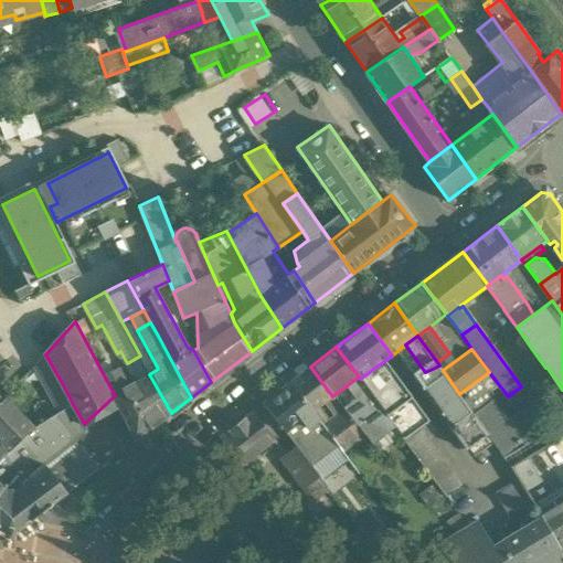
[(449,353),(437,362),(439,365),(443,370),(455,361),(449,353)]
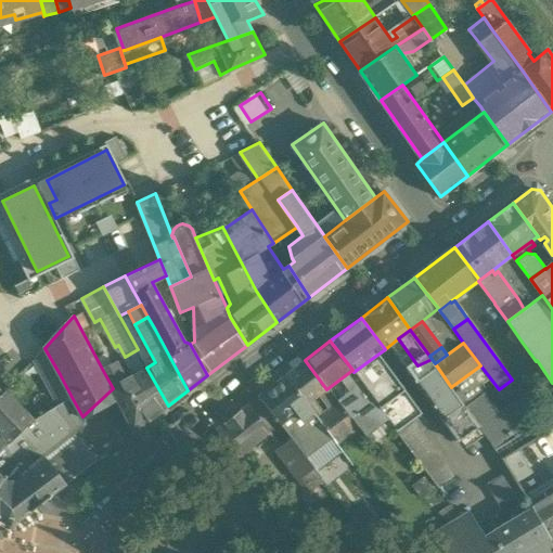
[(435,363),(432,359),(418,365),(414,361),(407,365),(418,380),(420,378),(440,407),(442,404),(457,395),(458,394),(452,386),(451,387),(435,363)]
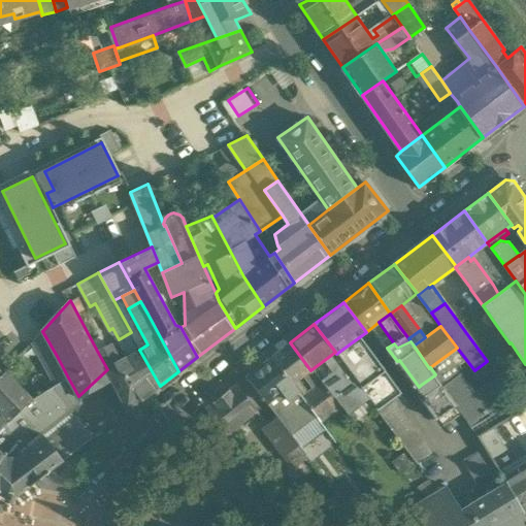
[(139,350),(121,359),(111,342),(97,351),(107,369),(106,370),(128,409),(160,386),(139,350)]
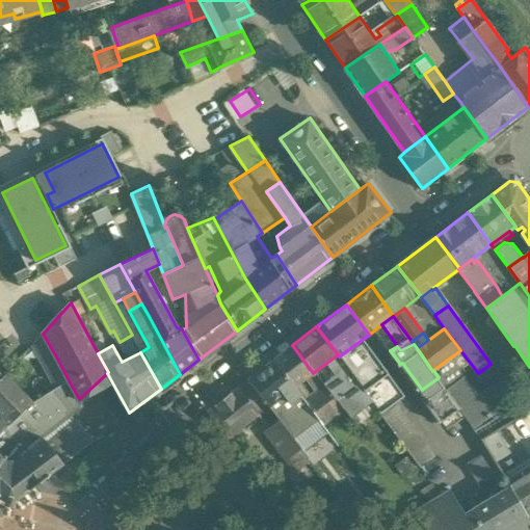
[(292,345),(274,359),(295,386),(300,382),(313,373),(292,345)]
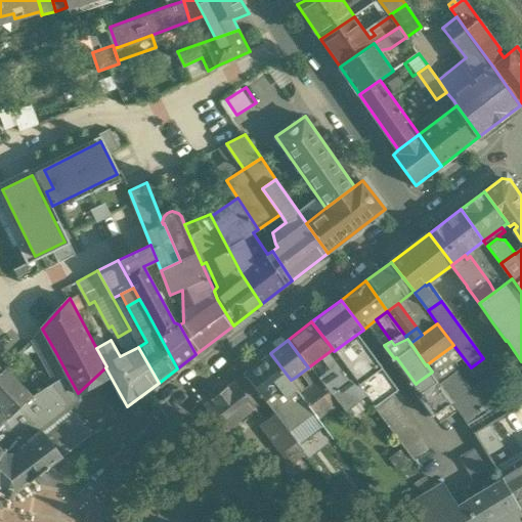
[(349,340),(334,351),(342,361),(353,378),(358,384),(373,374),(360,357),(357,359),(351,351),(355,349),(349,340)]
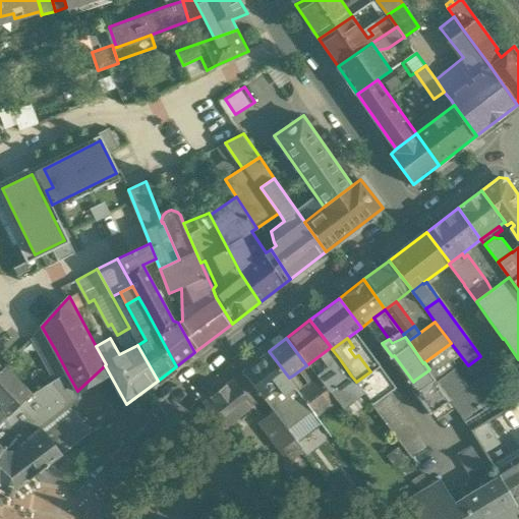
[(451,343),(440,351),(447,361),(449,359),(458,352),(451,343)]
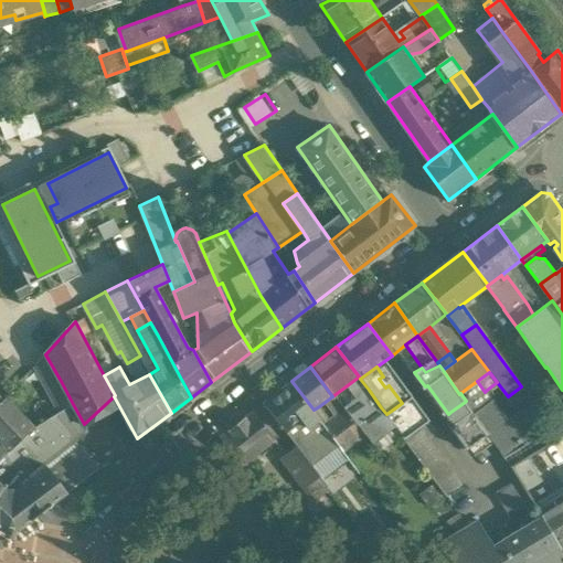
[(428,406),(404,373),(389,385),(402,403),(413,418),(428,406)]
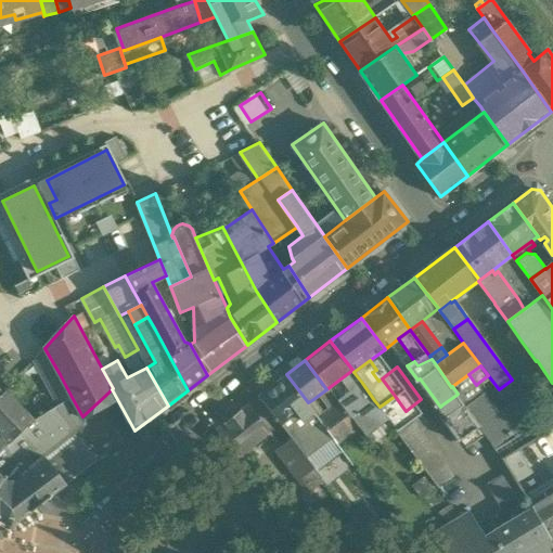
[(352,370),(339,380),(349,393),(362,383),(354,372),(352,370)]
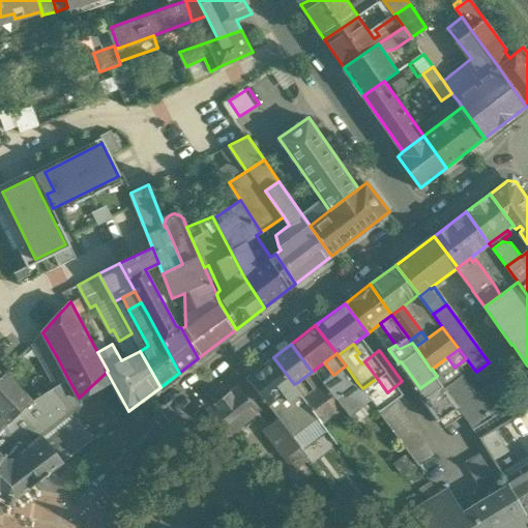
[(57,357),(46,363),(57,385),(68,379),(57,357)]
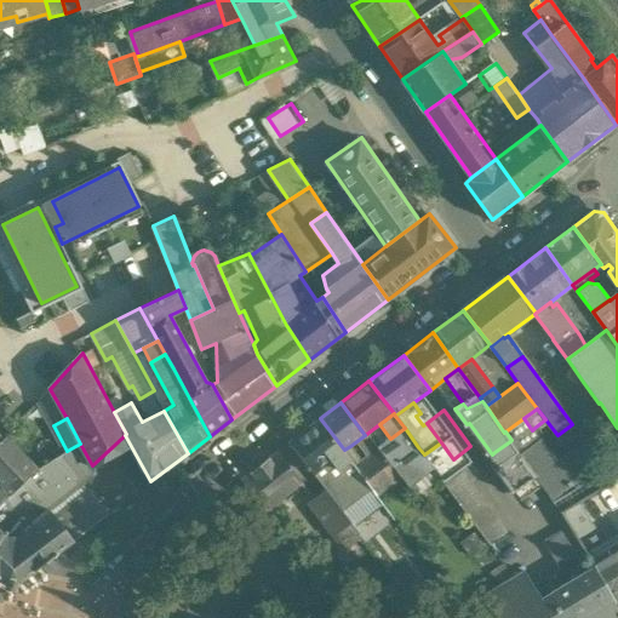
[(344,450),(320,418),(291,441),(315,473),(324,467),(331,461),(343,451),(344,450)]
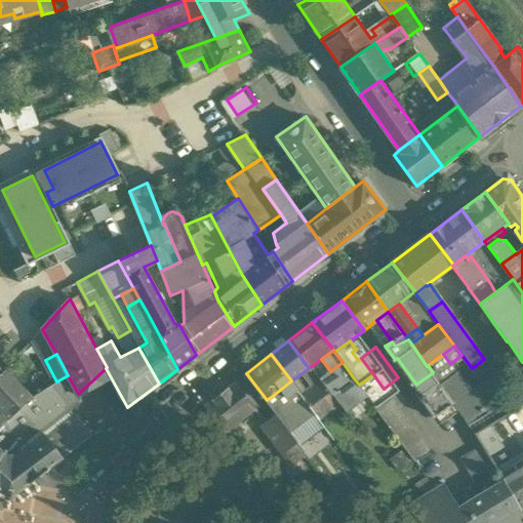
[(452,401),(457,408),(468,423),(495,401),(482,381),(473,389),(452,362),(450,364),(443,354),(428,365),(433,372),(432,373),(452,401)]
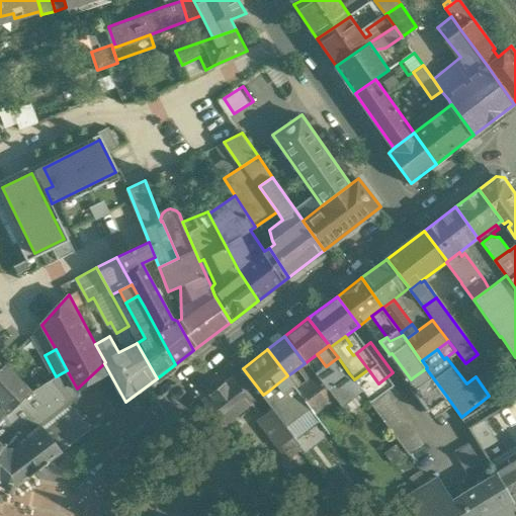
[(326,366),(317,373),(329,389),(349,373),(338,357),(326,366)]
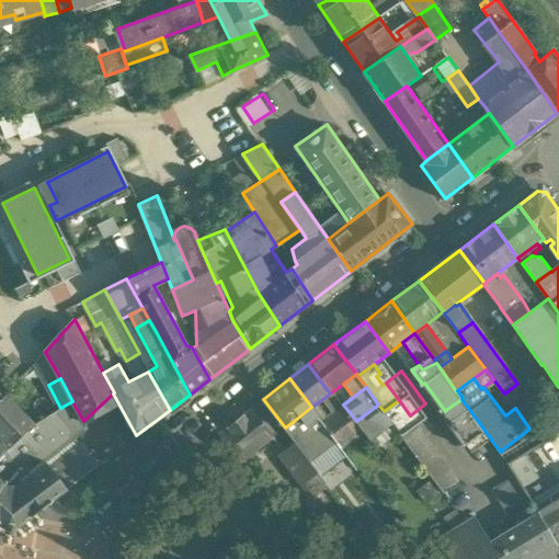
[(1,400),(1,399),(0,399),(0,434),(7,429),(18,440),(29,429),(1,400)]
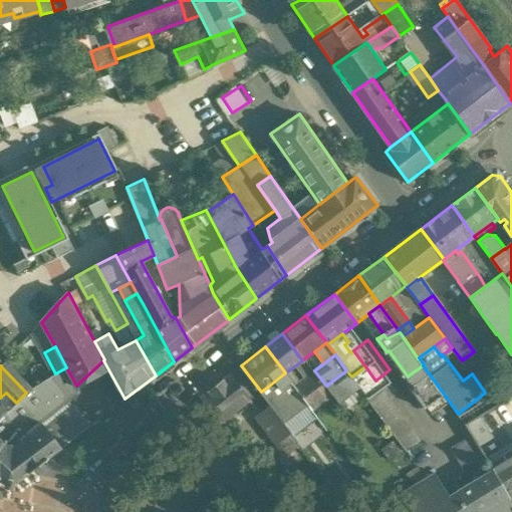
[(443,393),(423,365),(410,374),(430,403),(443,393)]
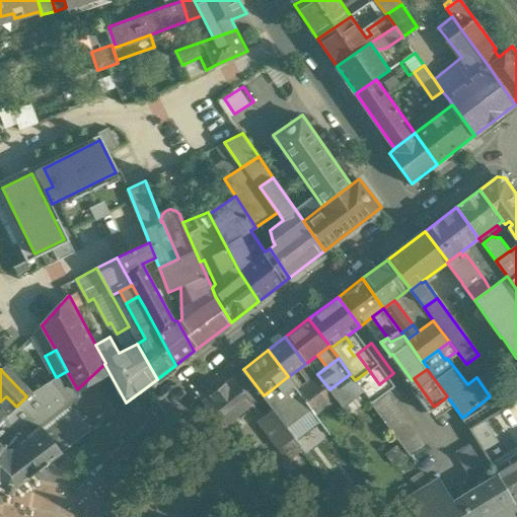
[(369,370),(355,380),(356,382),(371,402),(385,391),(379,384),(369,370)]
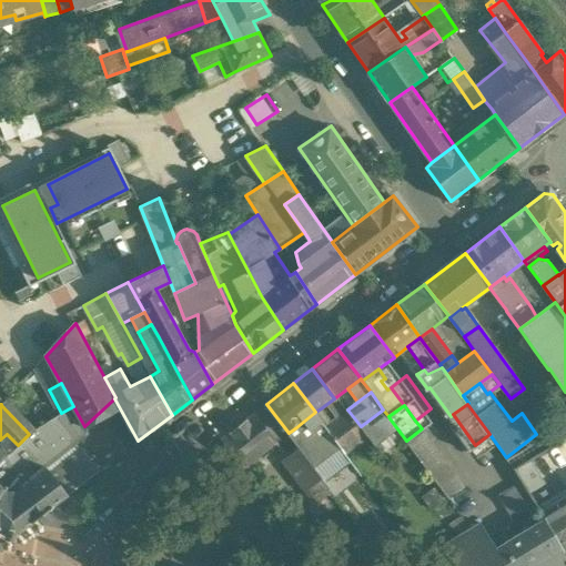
[(61,413),(29,434),(52,462),(73,445),(76,444),(74,443),(88,433),(84,426),(73,406),(61,413)]
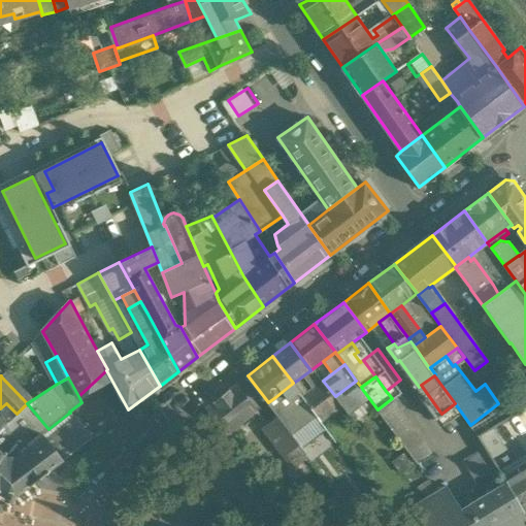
[(307,392),(298,380),(293,383),(292,384),(298,391),(299,391),(302,396),(307,392)]
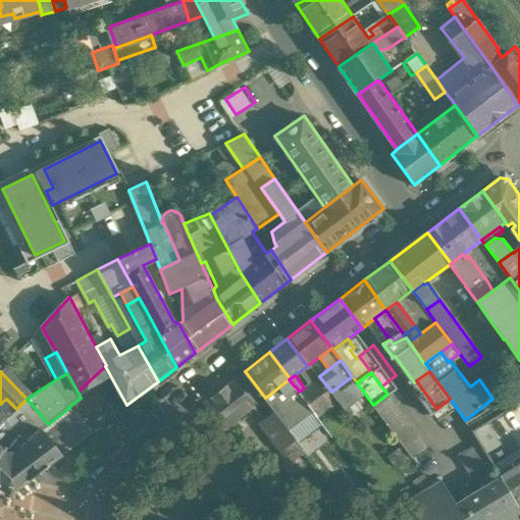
[(331,392),(319,376),(304,387),(299,392),(314,410),(313,411),(317,417),(339,401),(331,392)]
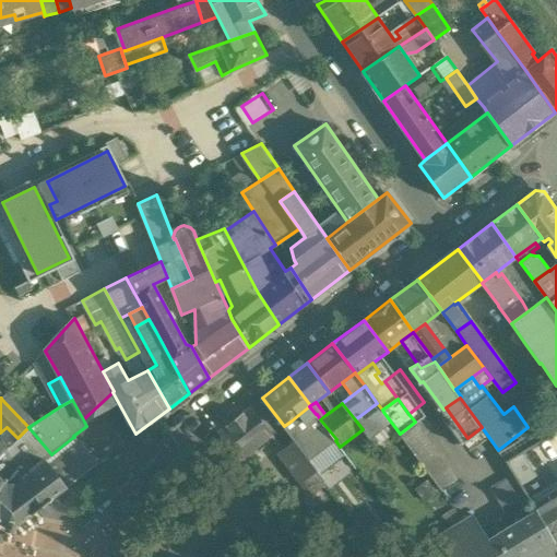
[(377,403),(355,419),(363,429),(369,437),(376,430),(369,422),(374,417),(375,418),(383,412),(382,410),(377,403)]
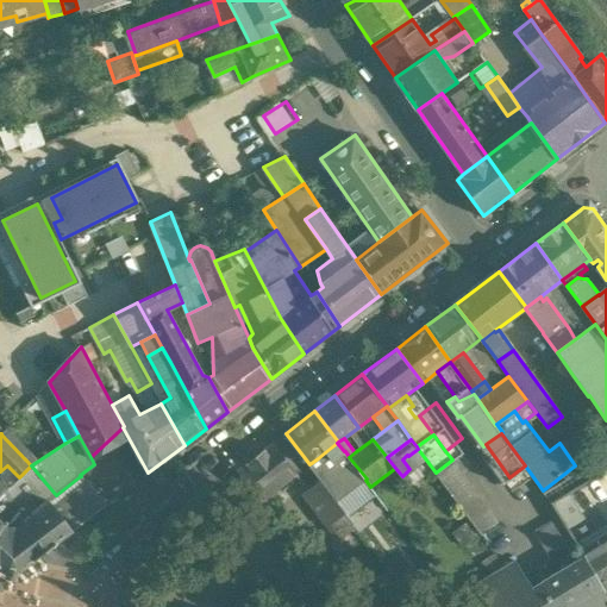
[(298,473),(274,442),(237,469),(262,500),(298,473)]
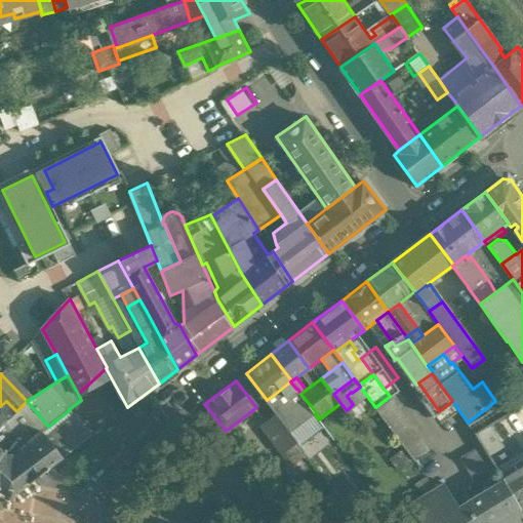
[(296,389),(286,397),(280,390),(274,395),(283,407),(279,409),(282,413),(279,415),(290,432),(315,413),(316,412),(300,394),(297,389),(296,389)]
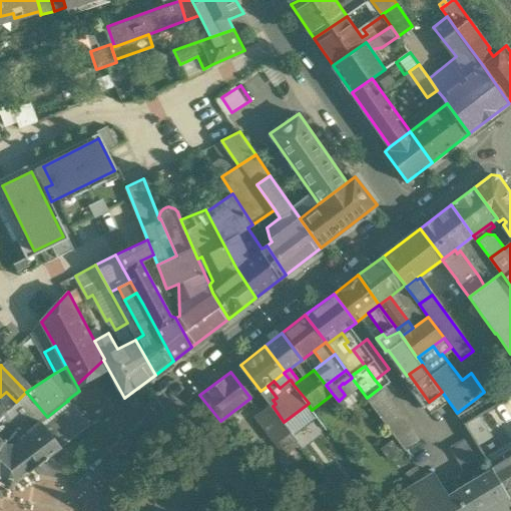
[(420,440),(381,387),(367,398),(405,450),(420,440)]
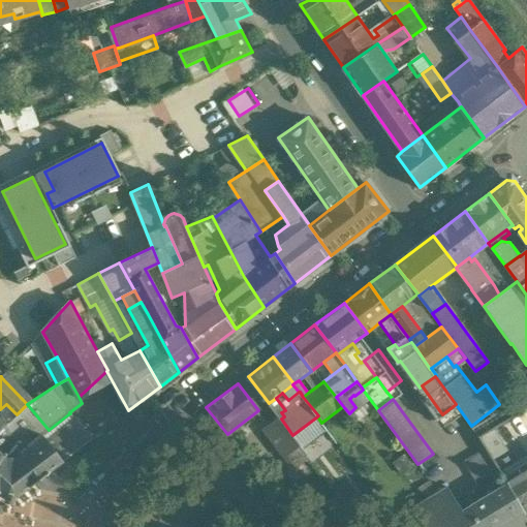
[(0,431),(17,414),(6,404),(0,409),(0,431)]
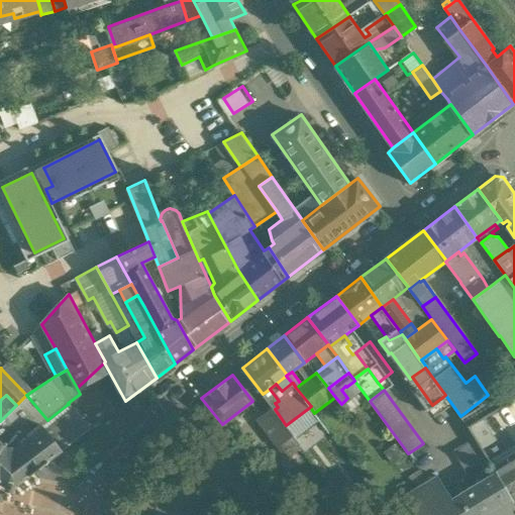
[(14,488),(39,468),(91,427),(75,407),(71,411),(67,405),(47,420),(26,395),(16,405),(0,421),(0,480),(7,487),(14,488)]
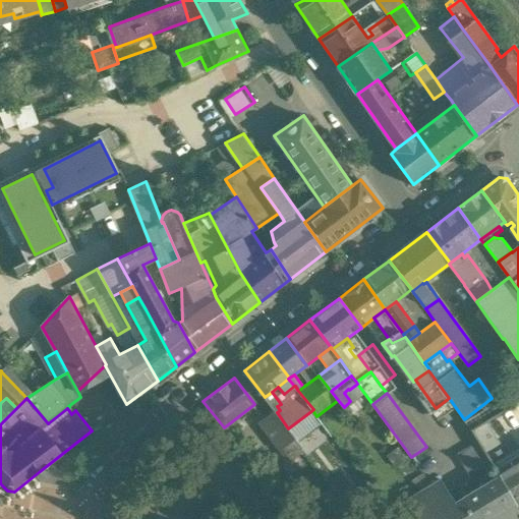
[(449,398),(436,408),(441,415),(454,405),(449,398)]
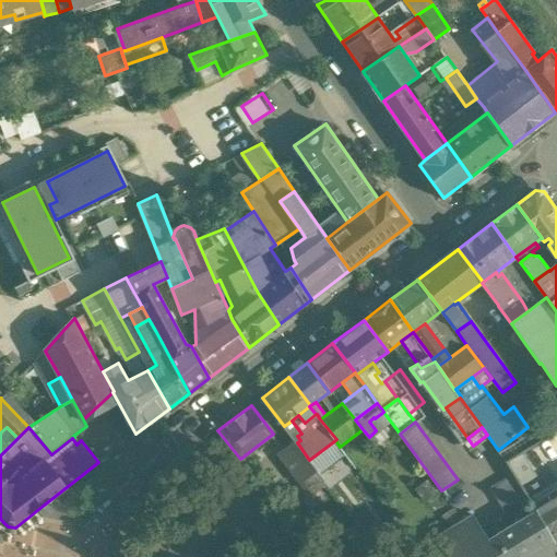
[(294,440),(277,453),(301,484),(318,471),(309,460),(297,442),(294,440)]
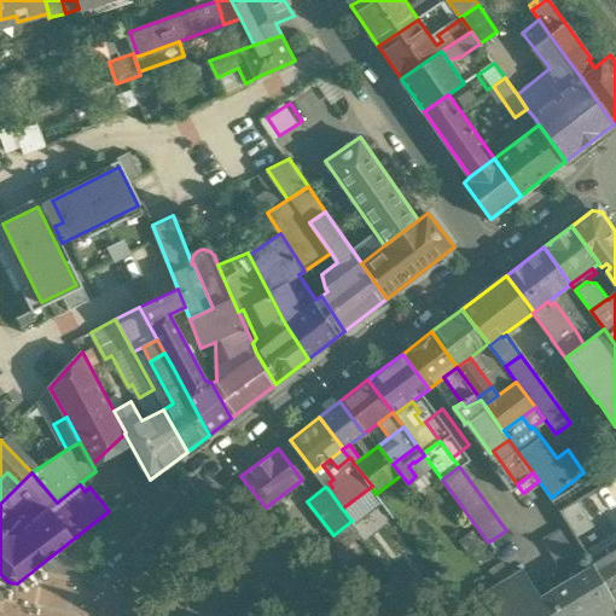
[(569,524),(544,540),(559,567),(585,551),(569,524)]
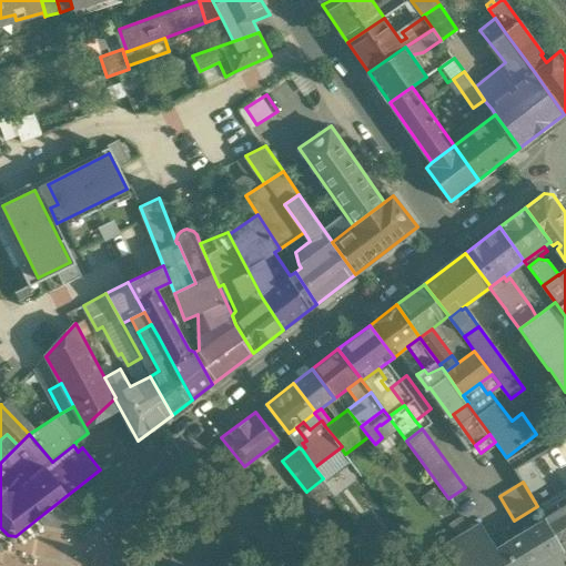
[(565,516),(557,503),(542,513),(545,517),(565,551),(565,516)]
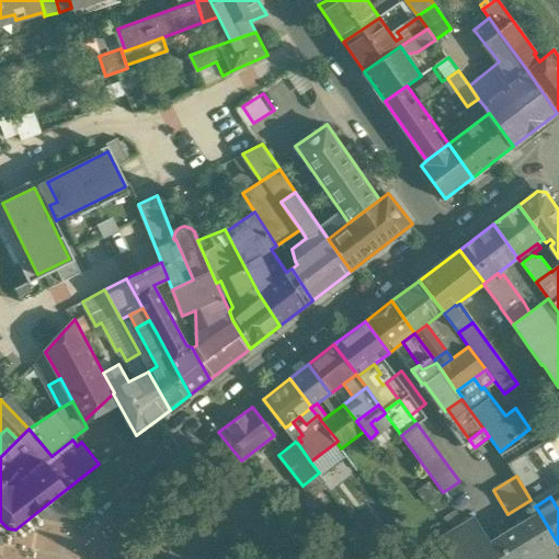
[(538,511),(490,540),(475,515),(434,540),(444,558),(558,558),(558,544),(538,511)]
